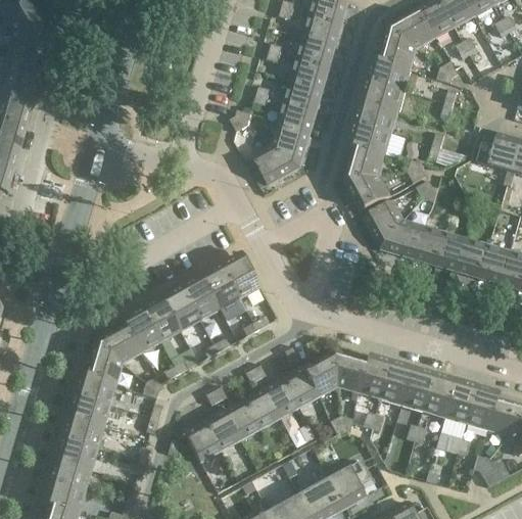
[(0,0),(0,5),(2,10),(21,0),(0,0)]
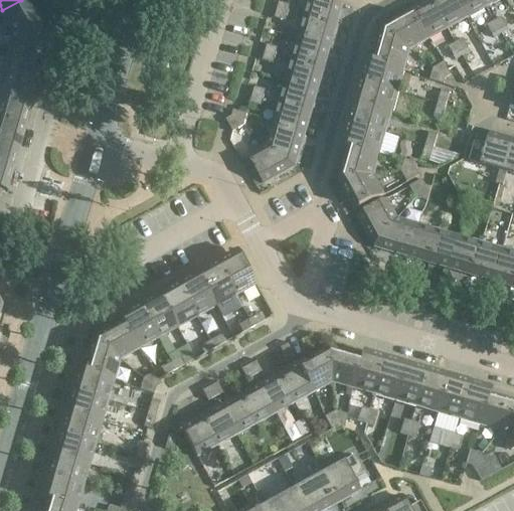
[(46,20),(34,0),(21,0),(2,10),(13,29),(46,25),(46,20)]
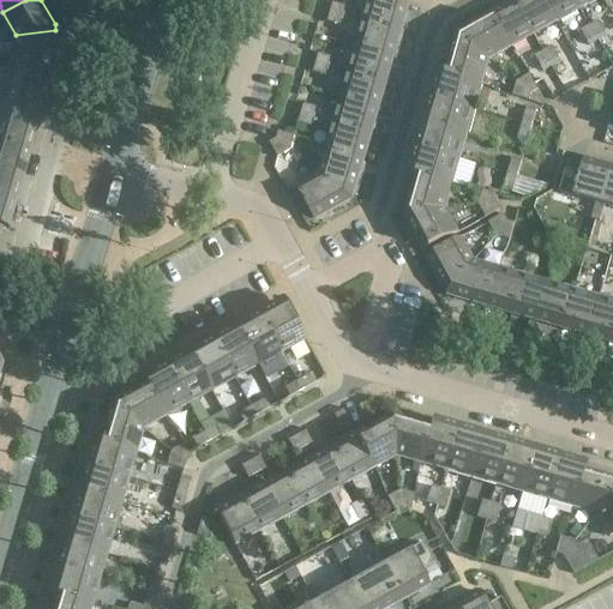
[(346,2),(337,0),(330,0),(328,7),(343,12),(346,2)]
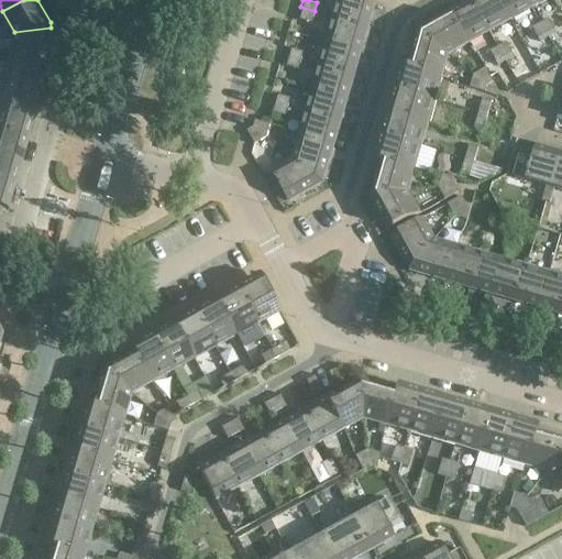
[(373,1),(370,0),(337,0),(332,15),(367,25),(372,11),(370,10),(373,1)]
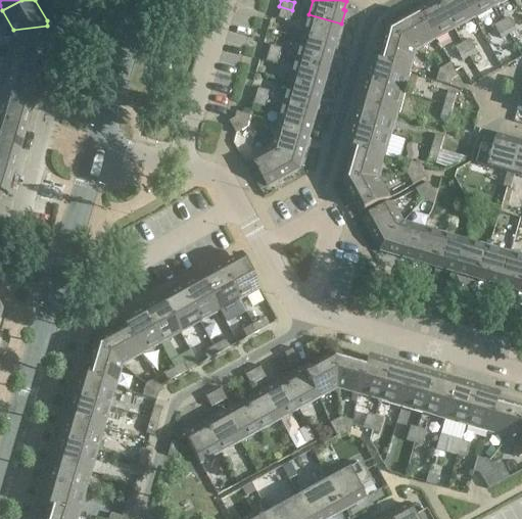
[(463,22),(451,0),(435,0),(426,5),(441,34),(463,22)]
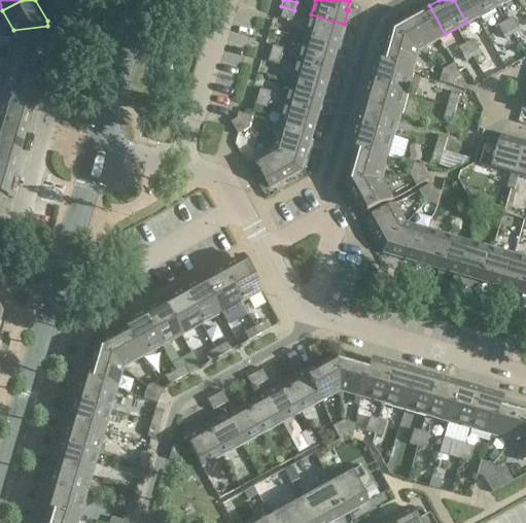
[(487,11),(480,0),(454,0),(466,23),(487,11)]
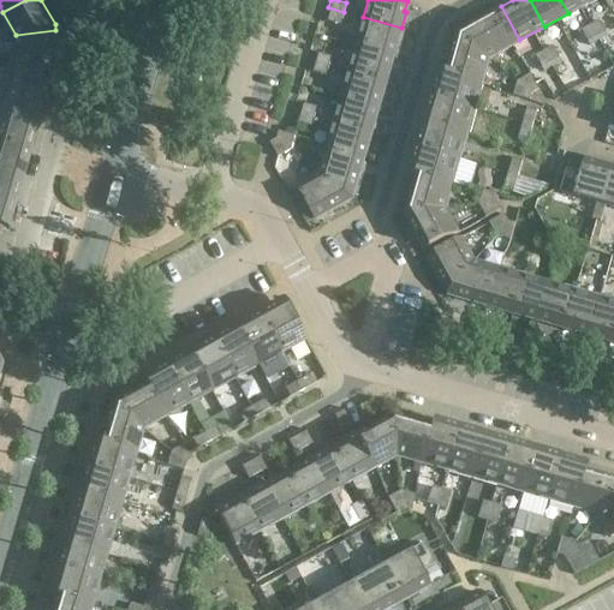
[(591,0),(560,0),(568,13),(591,0)]
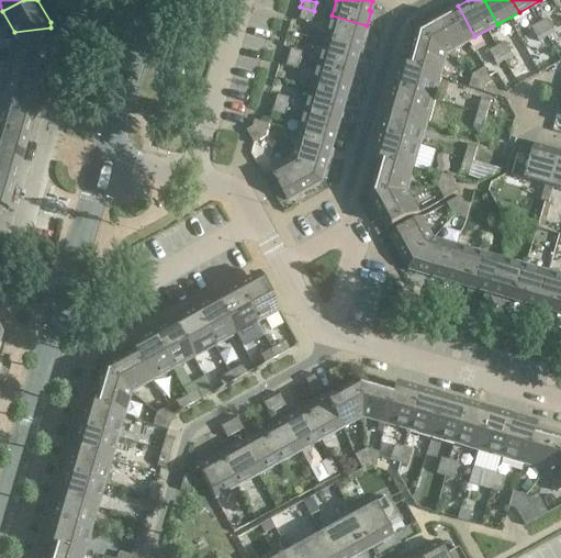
[(474,36),(458,6),(448,11),(447,9),(422,23),(418,28),(447,52),(474,36)]
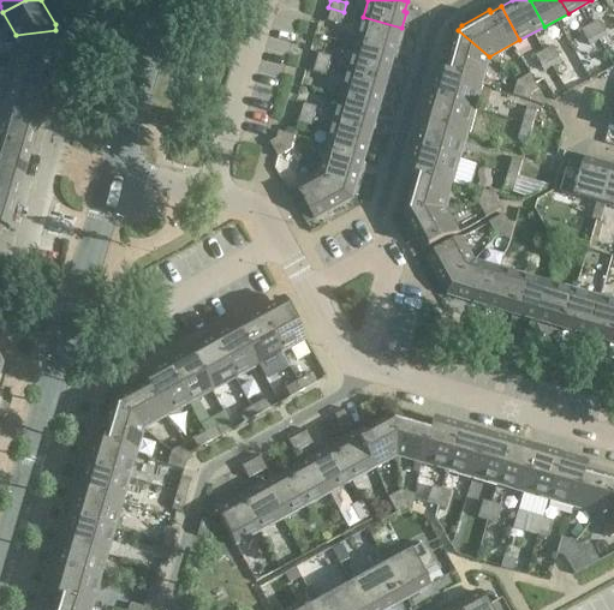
[(344,12),(328,7),(326,17),(341,22),(344,12)]
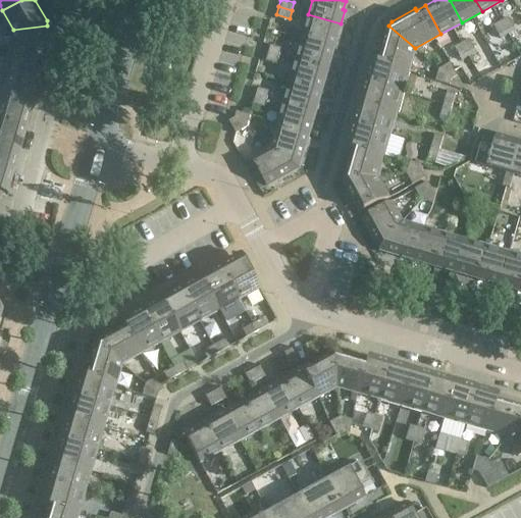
[(341,23),(308,14),(302,36),(333,45),(335,37),(336,38),(341,23)]
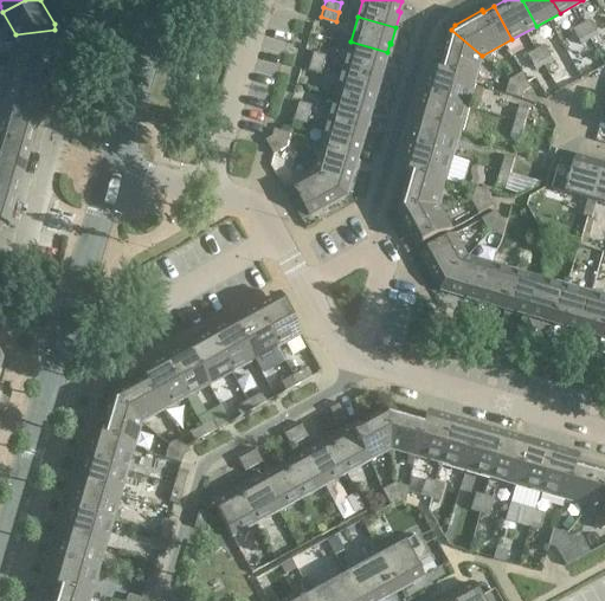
[(591,17),(583,21),(591,37),(599,32),(591,17)]
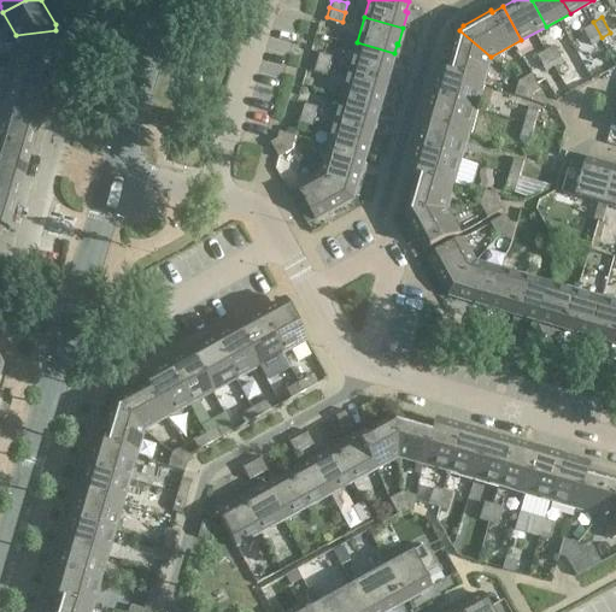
[(602,37),(593,22),(585,27),(593,42),(602,37)]
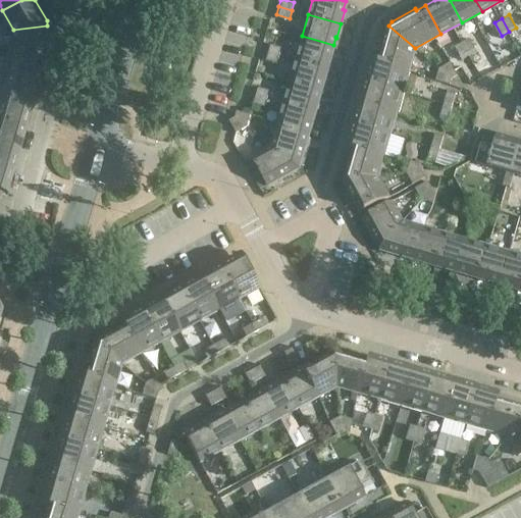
[(48,32),(47,26),(13,30),(7,51),(40,59),(48,32)]
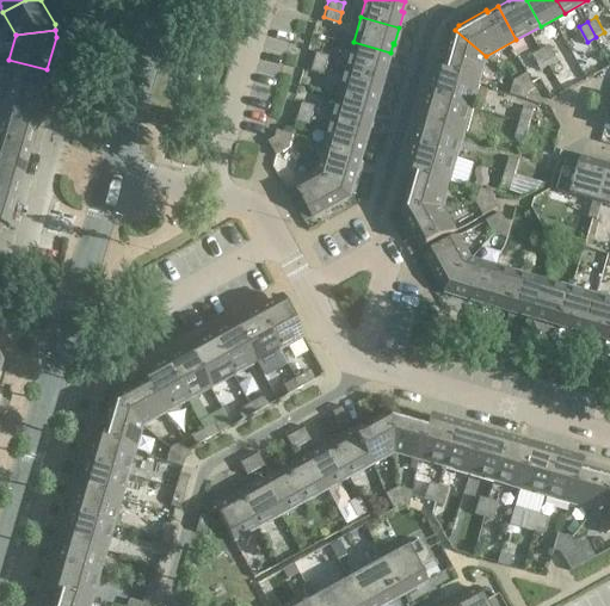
[(486,56),(455,30),(451,35),(445,56),(447,56),(444,68),(480,78),(486,56)]
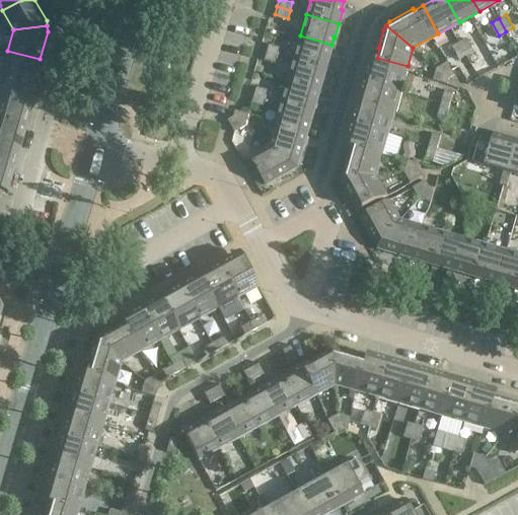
[(331,45),(300,35),(294,57),(326,67),(330,53),(329,52),(331,45)]
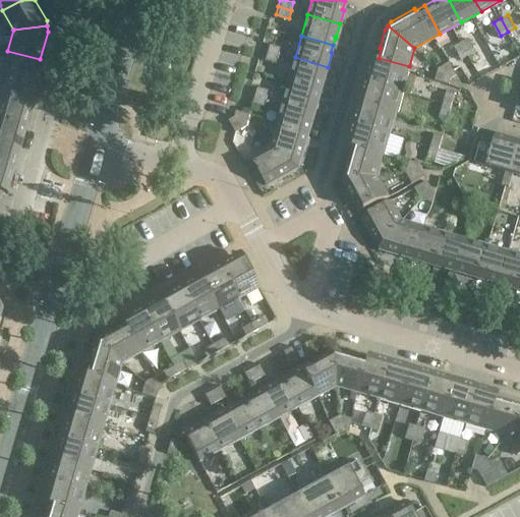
[(469,36),(461,40),(468,53),(475,49),(469,36)]
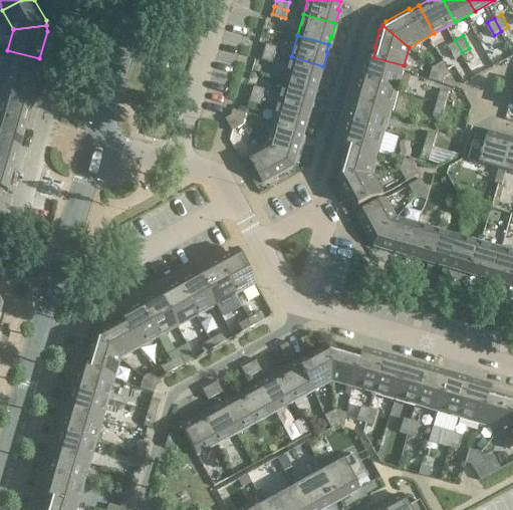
[(462,52),(455,39),(448,43),(455,56),(462,52)]
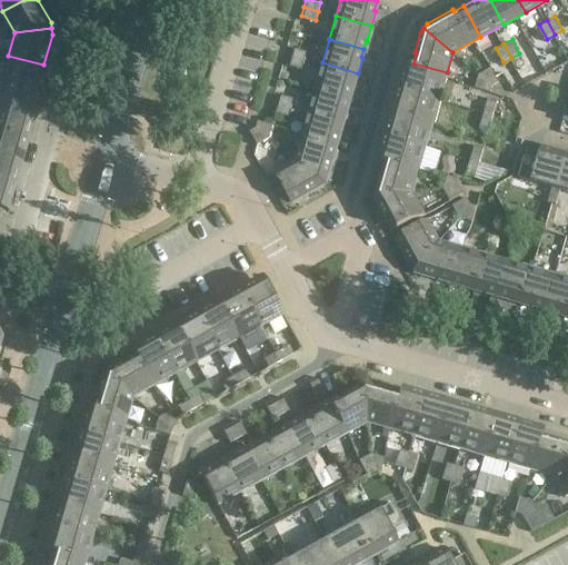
[(307,49),(292,46),(290,55),(305,58),(307,49)]
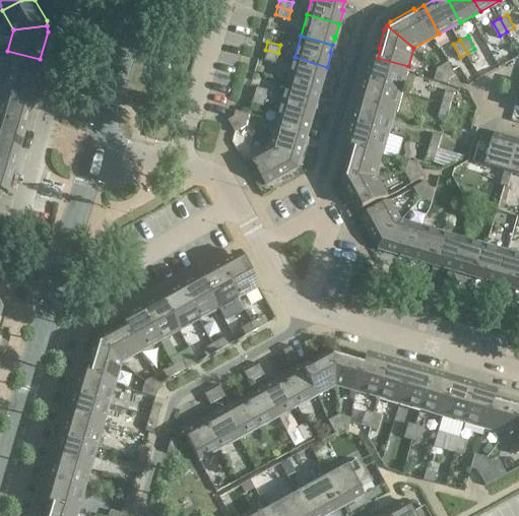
[(278,53),(265,50),(263,57),(276,61),(278,53)]
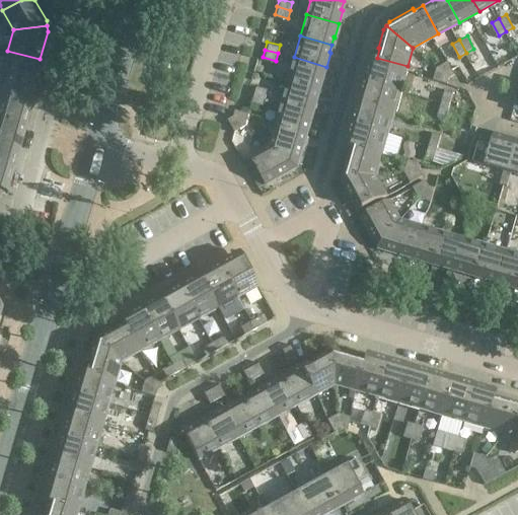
[(40,59),(7,51),(1,72),(39,82),(45,60),(40,59)]
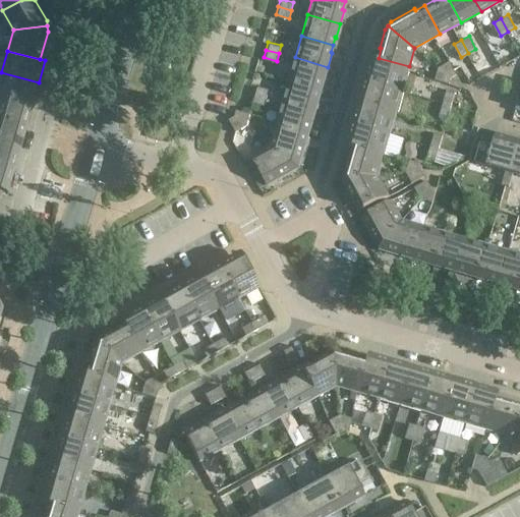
[(370,56),(364,78),(403,89),(409,66),(379,58),(370,56)]
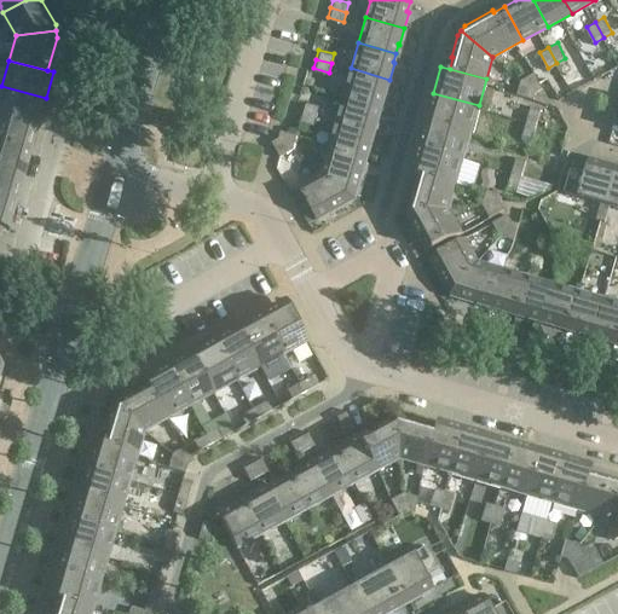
[(390,80),(351,68),(344,94),(380,105),(382,96),(385,96),(390,80)]
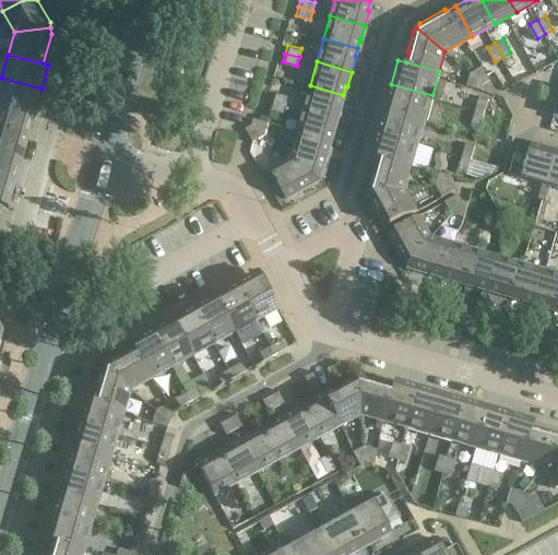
[(483,63),(471,70),(484,81),(490,78),(483,63)]
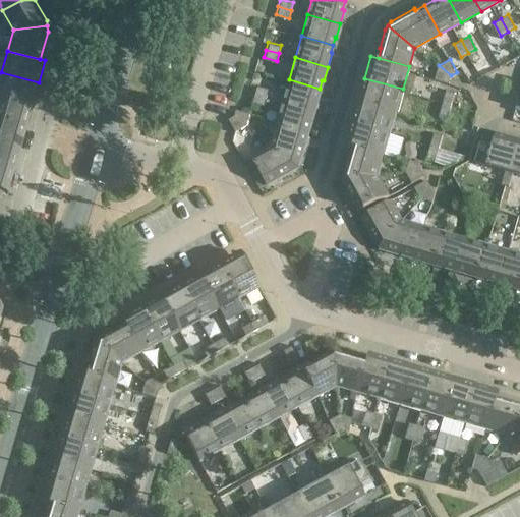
[(451,75),(439,65),(436,77),(450,82),(451,75)]
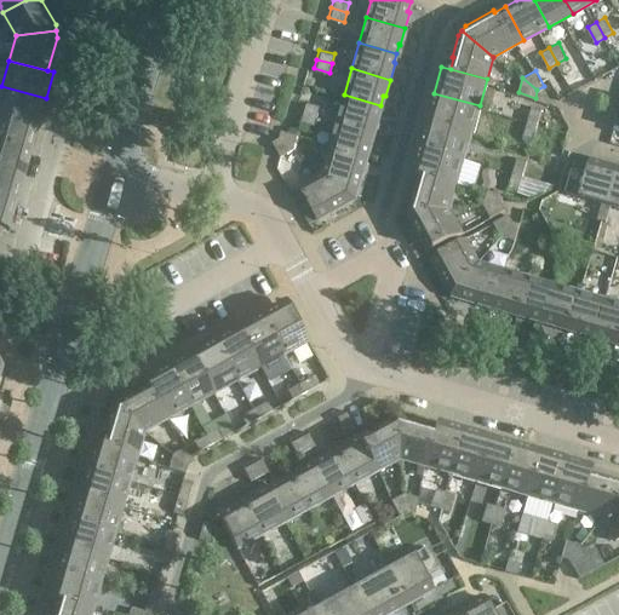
[(46,98),(1,86),(0,88),(0,113),(39,125),(46,98)]
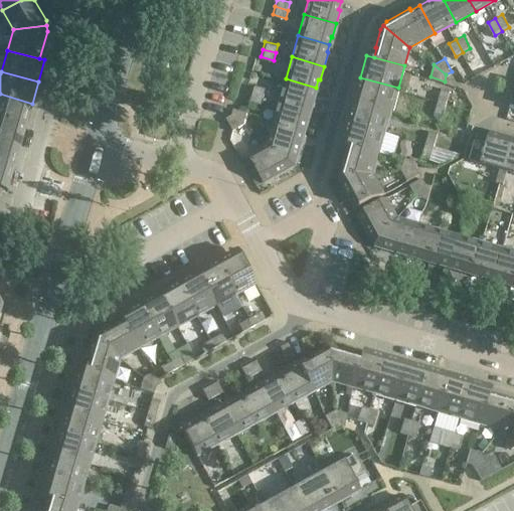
[(398,88),(360,77),(354,99),(392,110),(398,88)]
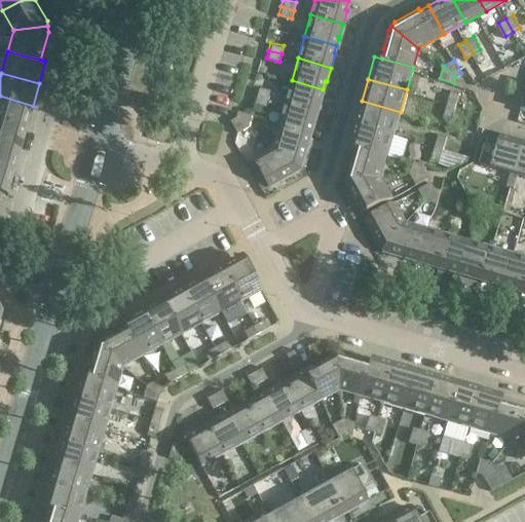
[(323,89),(292,80),(286,102),(319,111),(323,98),(321,97),(323,89)]
